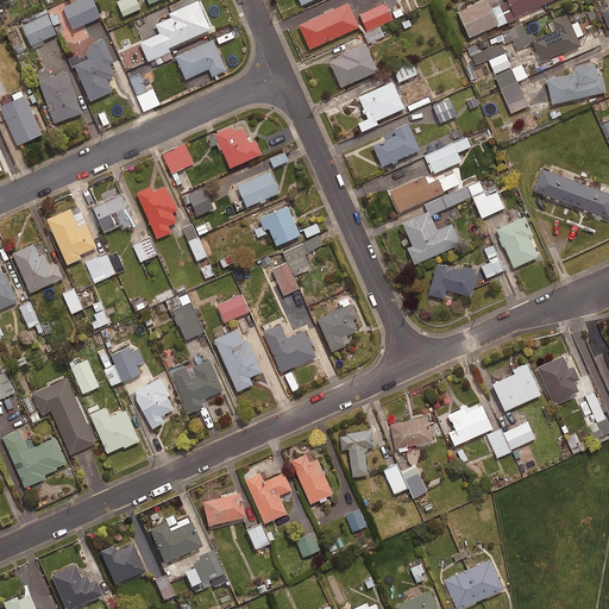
[(100,16),(93,0),(73,0),(63,5),(73,27),(100,16)]
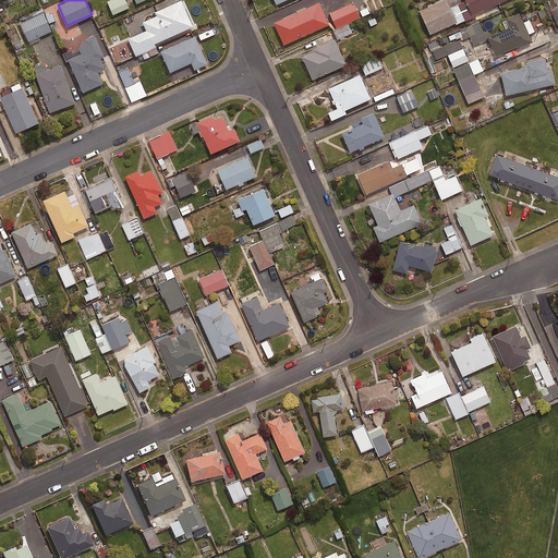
[(129,7),(125,0),(107,0),(113,13),(129,7)]
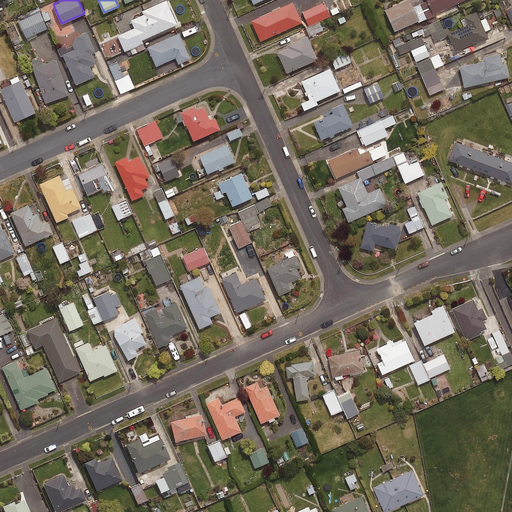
[(410,0),(403,0),(384,8),(394,30),(419,19),(410,0)]
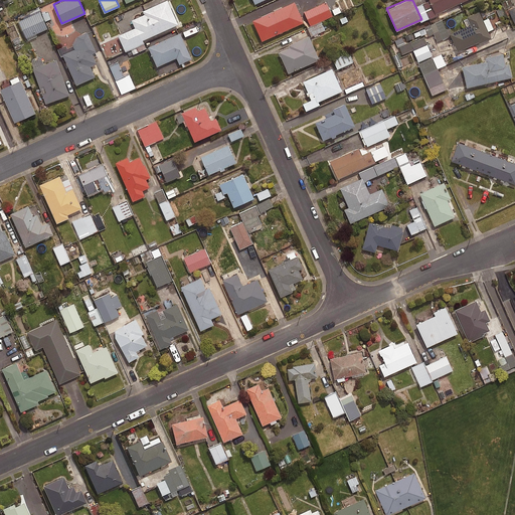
[(430,0),(436,12),(463,0),(430,0)]
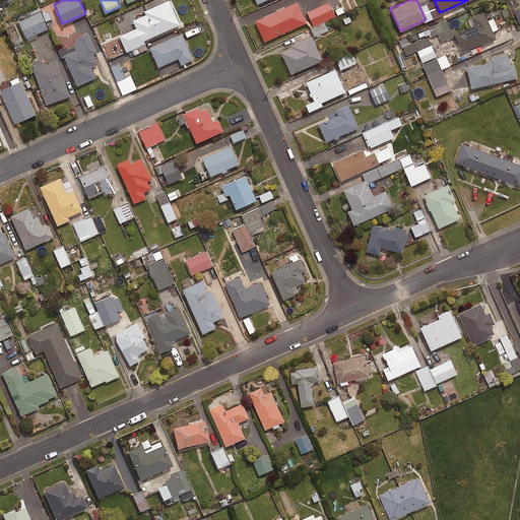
[(169,1),(144,12),(145,16),(133,21),(136,29),(120,37),(127,54),(146,46),(144,42),(180,26),(169,1)]
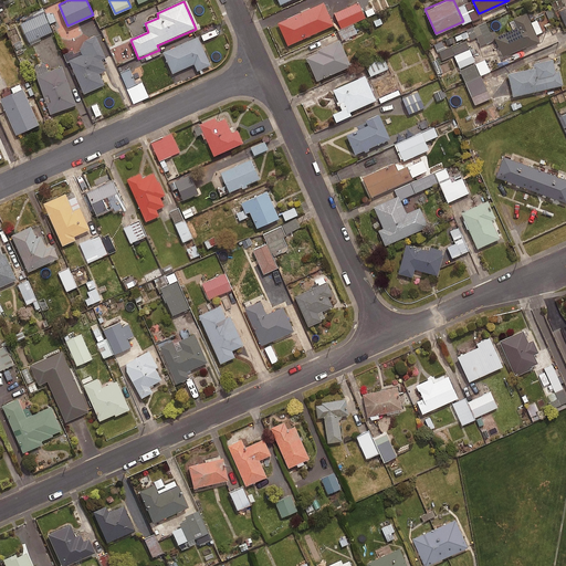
[(324,1),(278,21),(287,43),(334,23),(324,1)]
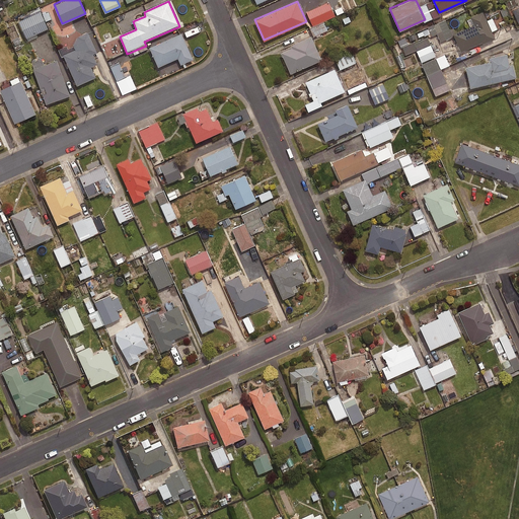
[(51,18),(46,8),(18,20),(26,38),(48,27),(45,20),(51,18)]
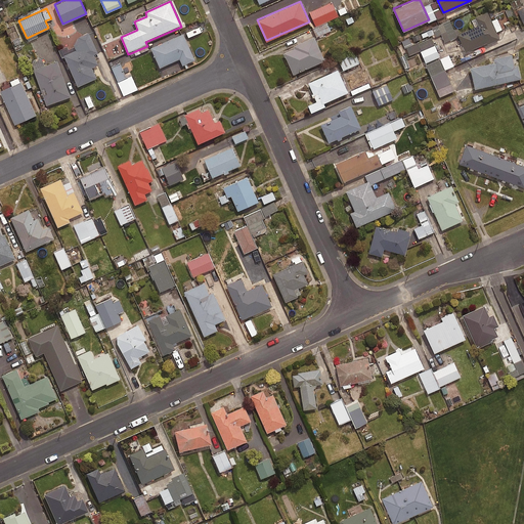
[(479,24),(457,33),(466,50),(487,41),(487,43),(500,37),(487,10),(475,15),(479,24)]
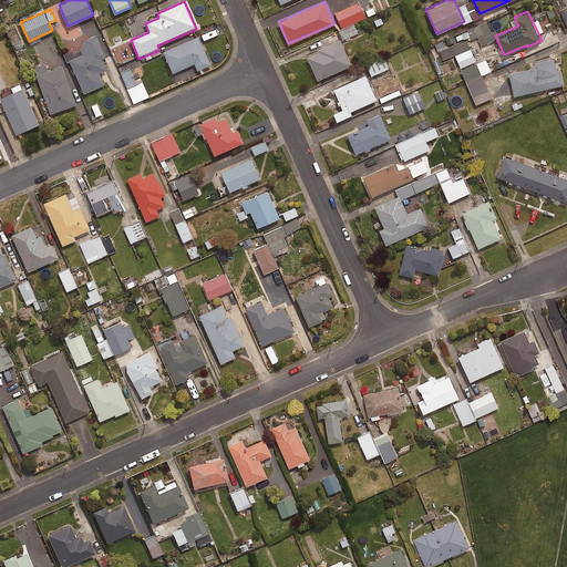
[(494,39),(487,21),(474,27),(481,44),(494,39)]
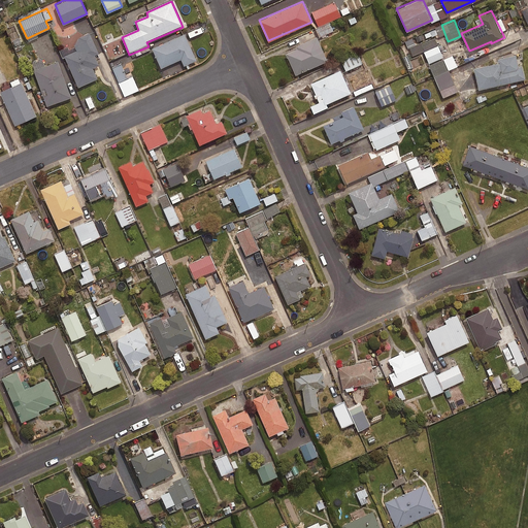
[(76,53),(65,58),(78,89),(98,80),(94,69),(100,67),(95,57),(99,55),(90,34),(79,38),(74,47),(76,53)]
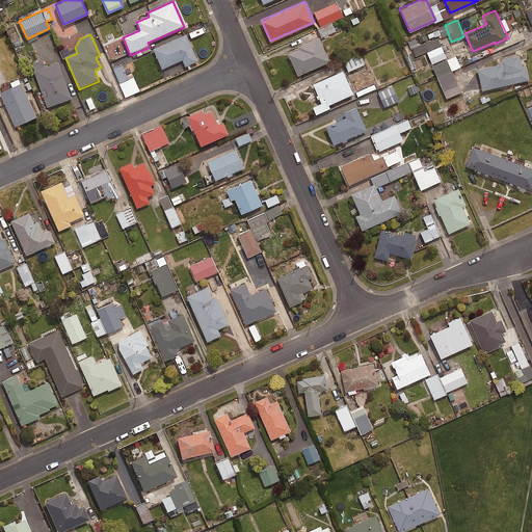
[(187,35),(154,50),(162,71),(183,61),(186,68),(198,62),(187,35)]
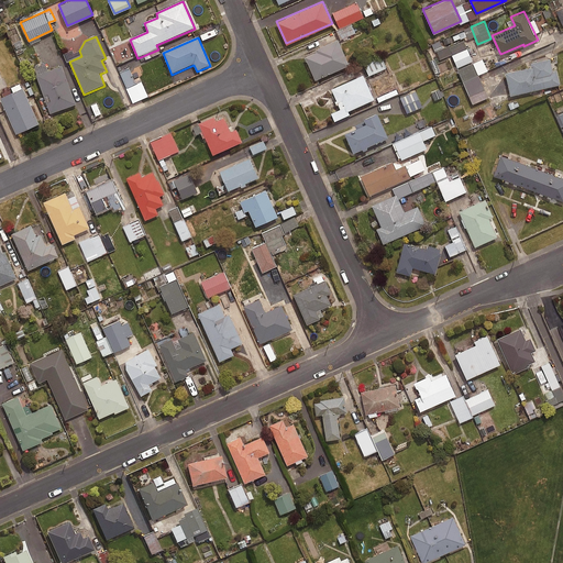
[(317,51),(305,56),(315,79),(350,64),(338,37),(316,47),(317,51)]
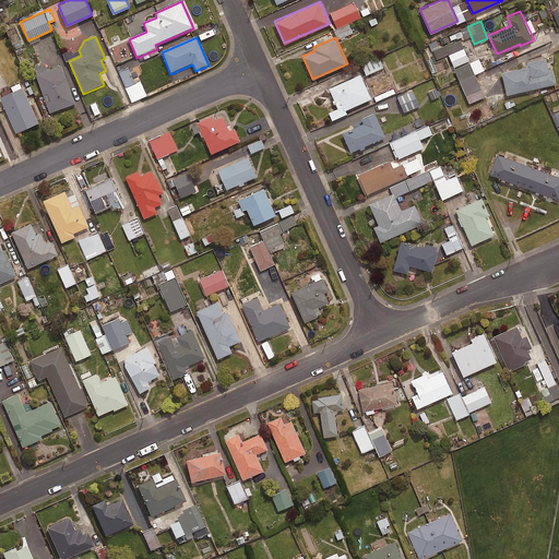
[(468,59),(461,39),(433,50),(437,58),(449,52),(454,66),(468,59)]
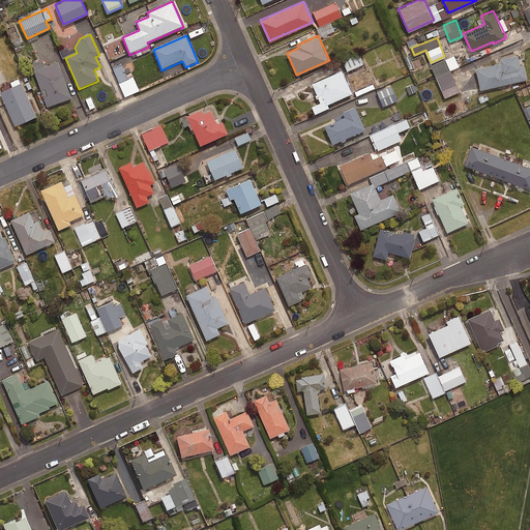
[(363,62),(359,52),(343,60),(347,70),(363,62)]
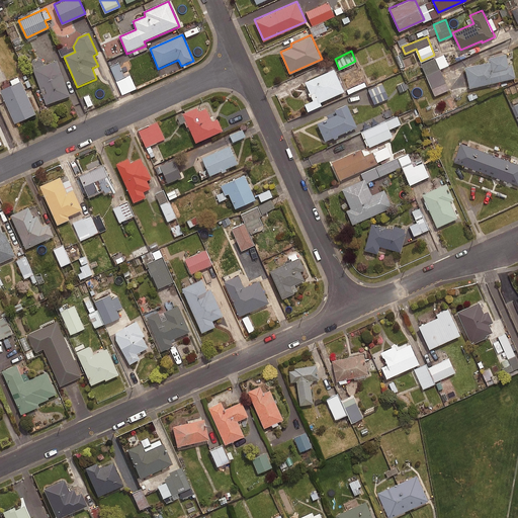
[(506,52),(489,56),(490,60),(465,65),(469,86),(515,76),(513,64),(509,65),(506,52)]
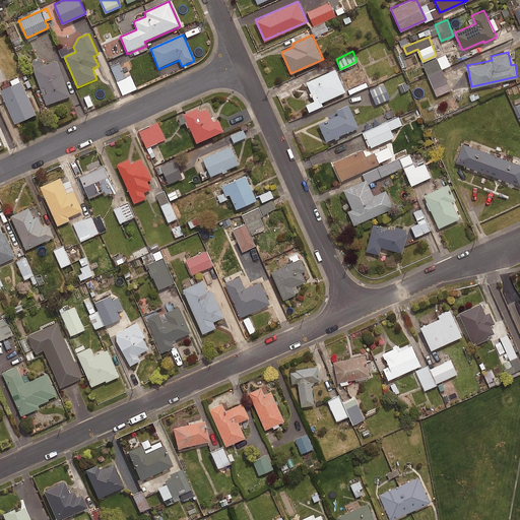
[(450,64),(445,54),(424,63),(437,94),(450,88),(442,68),(450,64)]
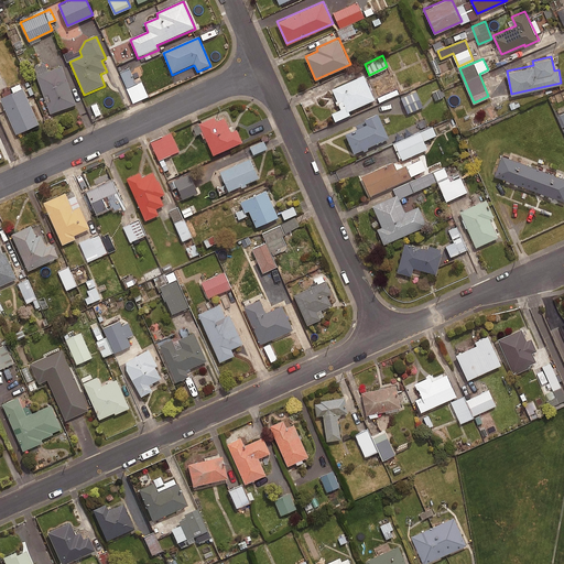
[(63,67),(36,76),(51,116),(76,106),(63,67)]
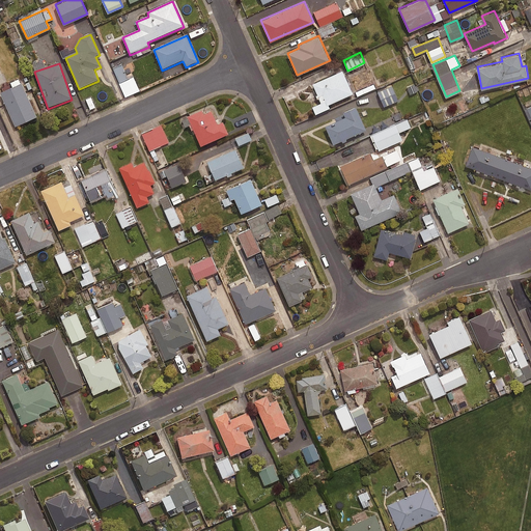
[(128,78),(121,63),(113,66),(124,95),(139,89),(134,76),(128,78)]
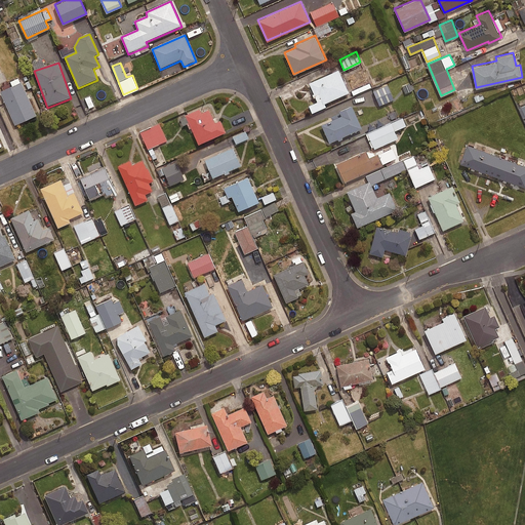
[(338,68),(309,81),(315,94),(319,92),(323,103),(349,91),(338,68)]
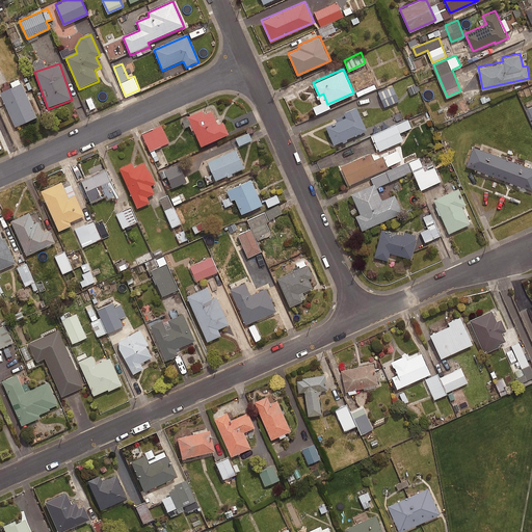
[(22,85),(0,95),(16,128),(37,118),(22,85)]
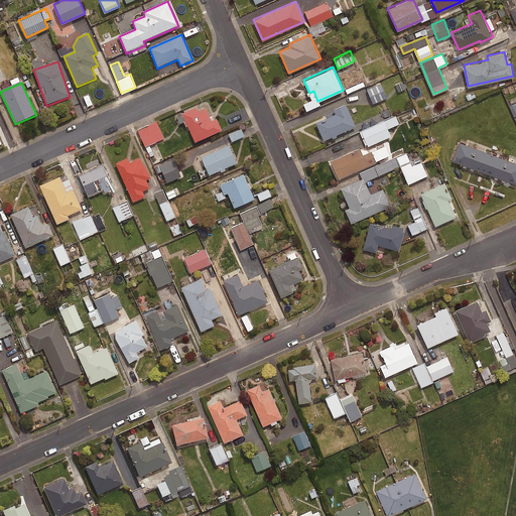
[(387,97),(381,83),(367,88),(373,103),(387,97)]
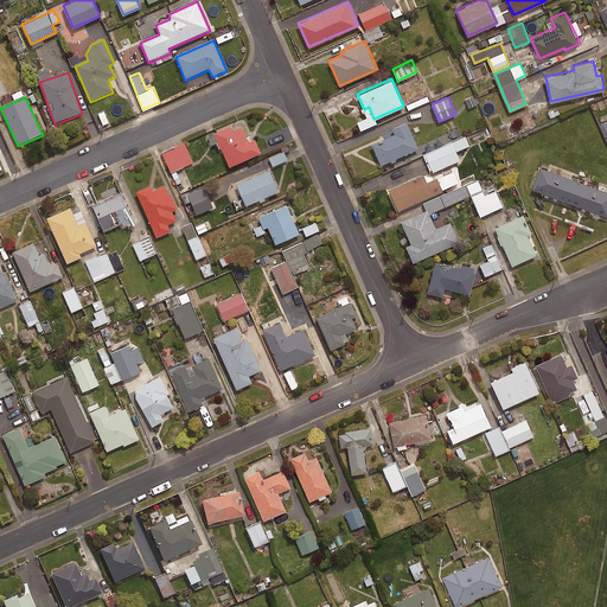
[(394,132),(371,142),(381,164),(419,147),(407,120),(393,127),(394,132)]
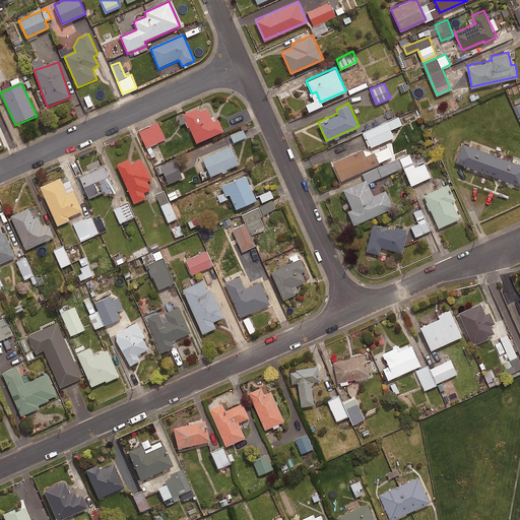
[(200,108),(185,114),(198,143),(225,131),(220,119),(214,121),(209,108),(201,112),(200,108)]
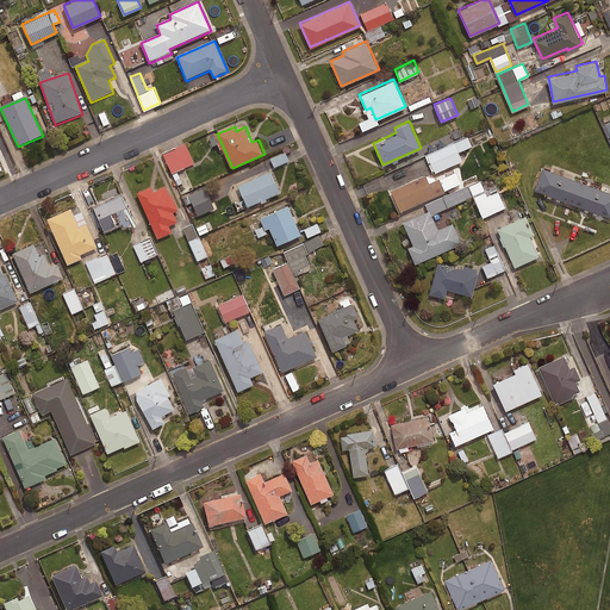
[(472,144),(467,135),(427,154),(435,172),(462,160),(458,150),(472,144)]
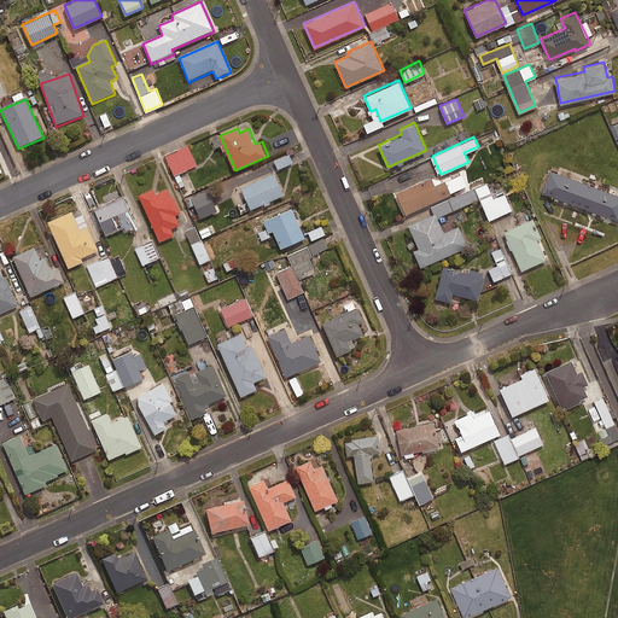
[(197,164),(187,145),(165,155),(174,174),(197,164)]
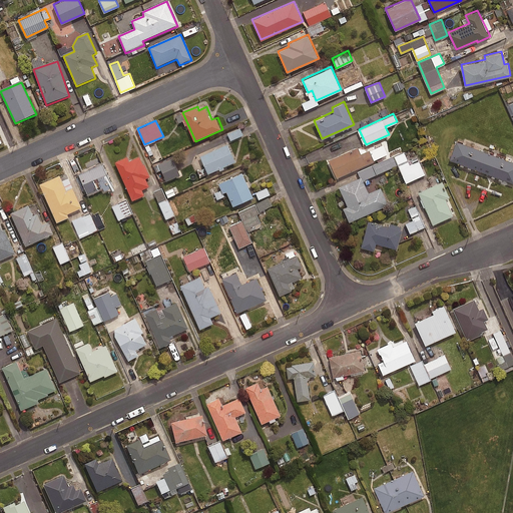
[(242,134),(239,127),(227,132),(230,139),(242,134)]
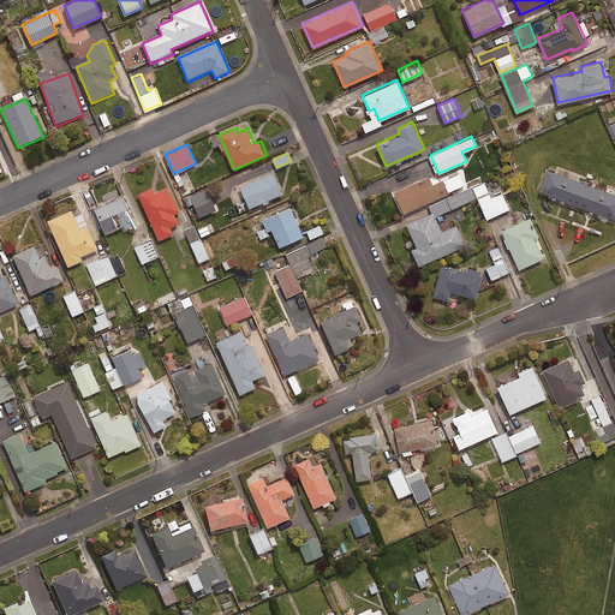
[(614,192),(547,168),(538,191),(614,218),(614,192)]
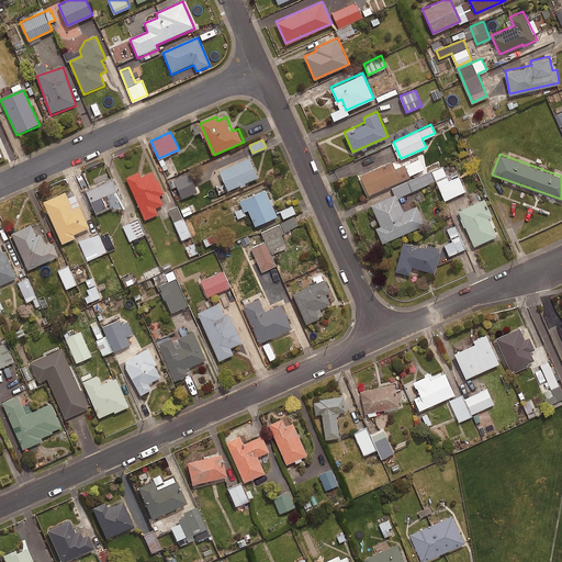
[(251,158),(221,171),(229,191),(260,177),(251,158)]
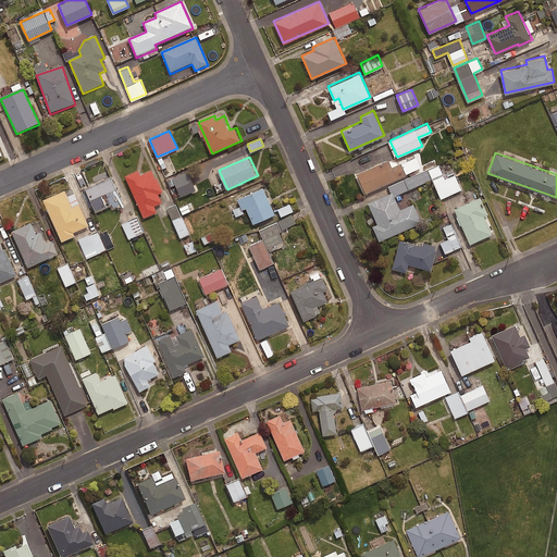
[(388,158),(356,172),(364,192),(397,177),(388,158)]
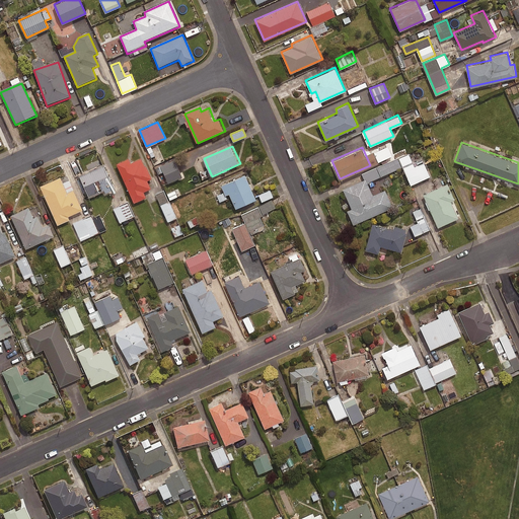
[(131,158),(119,163),(136,202),(147,197),(145,192),(152,189),(149,180),(153,178),(148,166),(146,167),(142,158),(133,162),(131,158)]
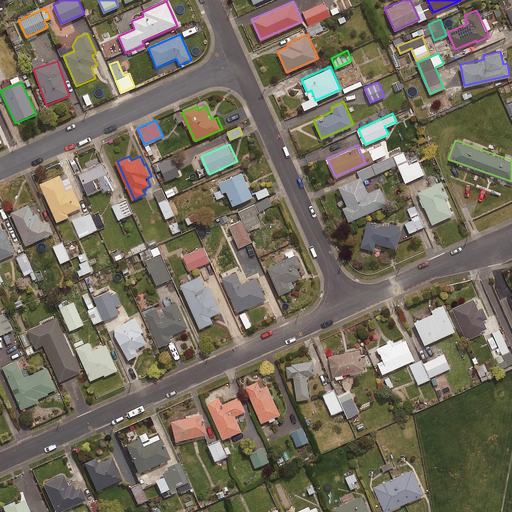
[(115,186),(104,163),(80,173),(89,193),(104,187),(106,190),(115,186)]
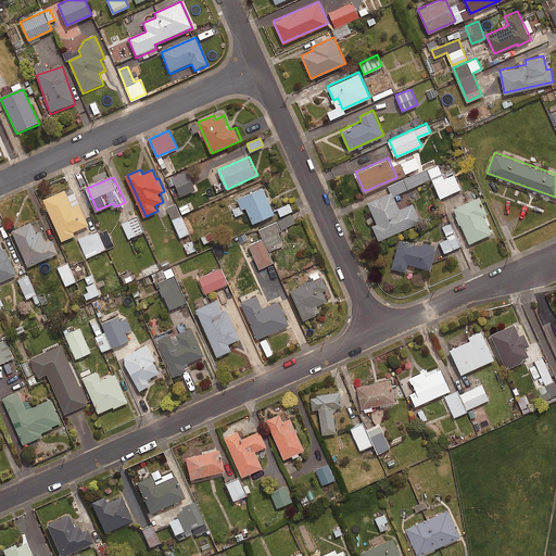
[(196,189),(191,179),(176,186),(180,196),(196,189)]
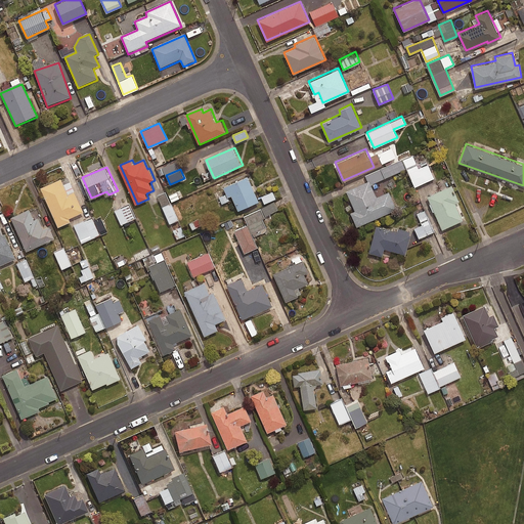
[(261,202),(250,176),(228,185),(241,211),(261,202)]
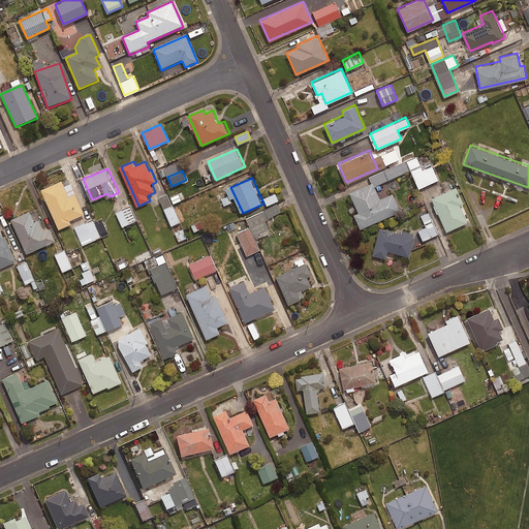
[(70,196),(63,181),(42,190),(60,229),(72,224),(71,221),(87,214),(78,193),(70,196)]
